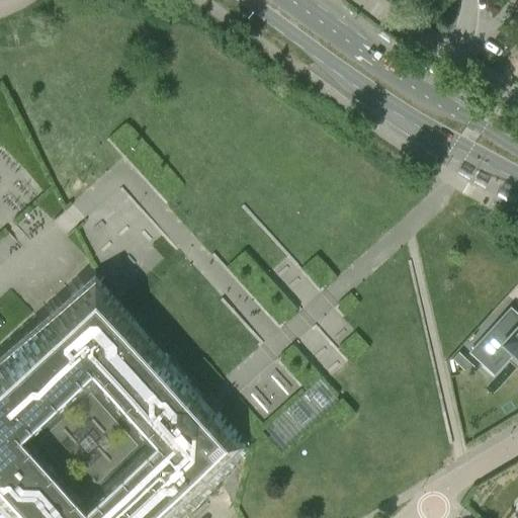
[(0,517),(187,517),(224,486),(244,467),(247,456),(250,445),(249,445),(219,412),(211,403),(204,396),(134,318),(131,315),(123,298),(94,266),(93,267),(91,264),(0,346),(0,517)]
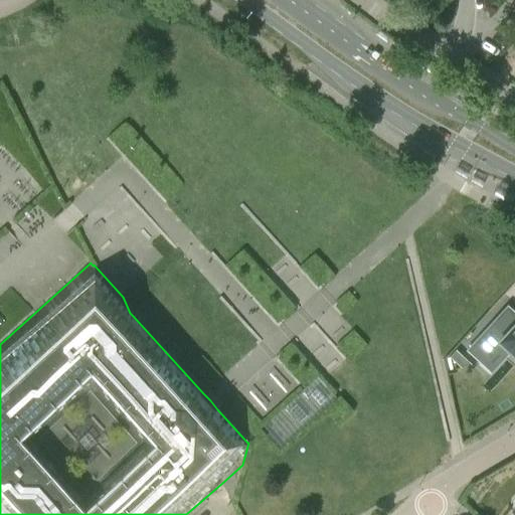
[(499,343),(514,356),(514,322),(506,332),(495,321),(468,350),(481,362),(499,343)]
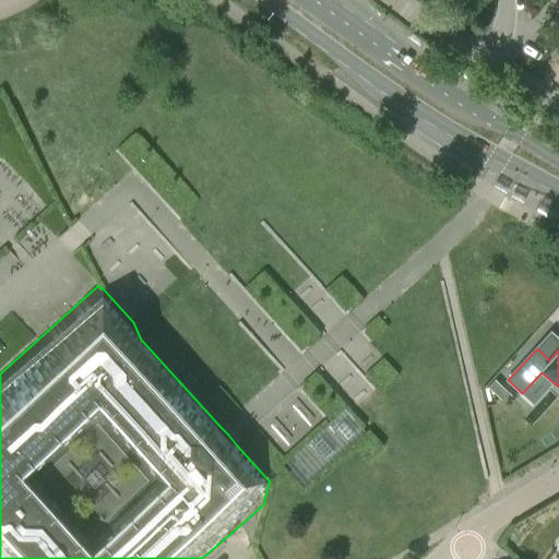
[(366,432),(344,408),(331,420),(282,464),(302,488),(353,444),(366,432)]
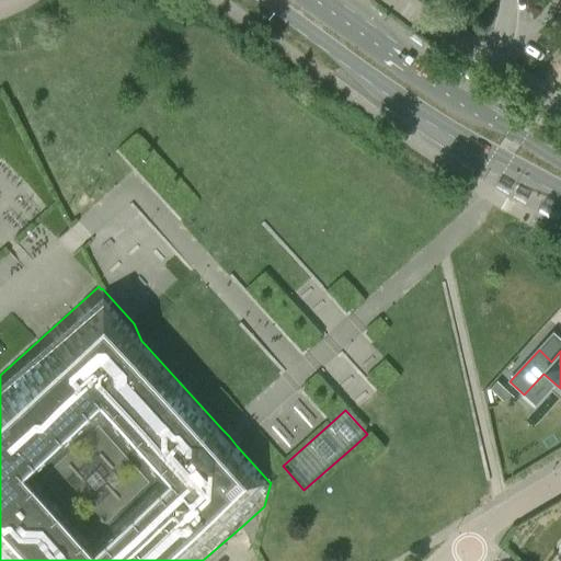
[(247,534),(254,549),(264,506),(242,526),(247,534)]
